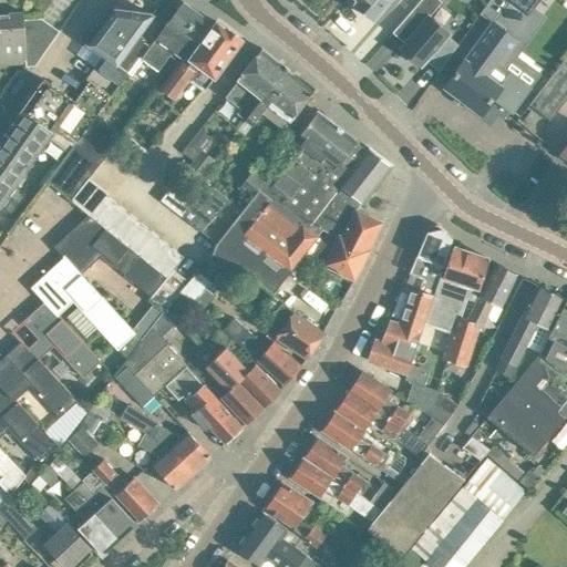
[(354,0),(356,0),(356,6),(373,20),(380,12),(390,0),(354,0)]
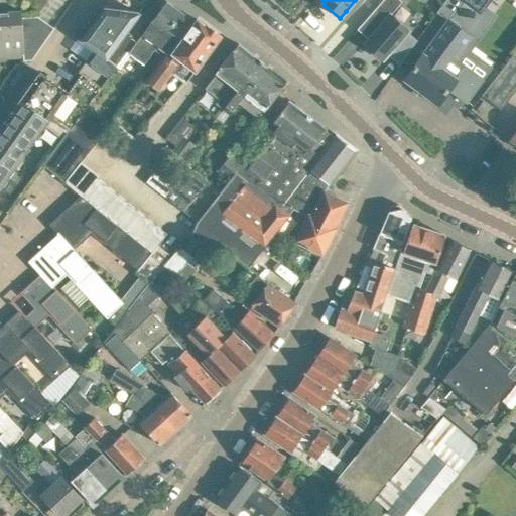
[(400,0),(382,0),(361,25),(372,34),(364,43),(384,60),(409,31),(390,15),(402,2),(400,0)]
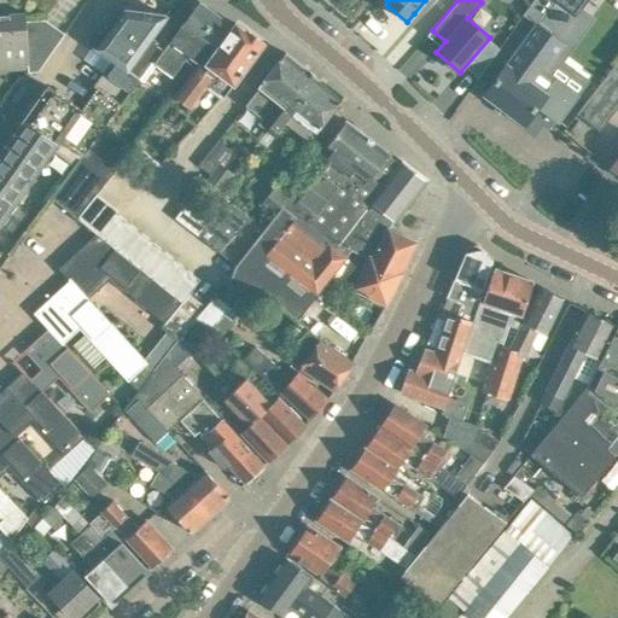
[(507,66),(485,94),(525,123),(538,106),(559,122),(558,124),(559,124),(579,97),(549,74),(589,19),(581,13),(590,0),(534,0),(524,15),(538,25),(507,66)]
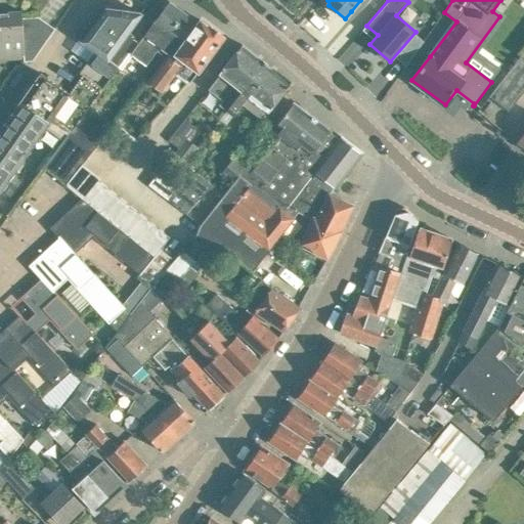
[(175,54),(198,23),(169,1),(138,43),(133,39),(135,36),(129,32),(108,59),(119,67),(122,69),(132,54),(146,64),(160,47),(174,57),(175,54)]
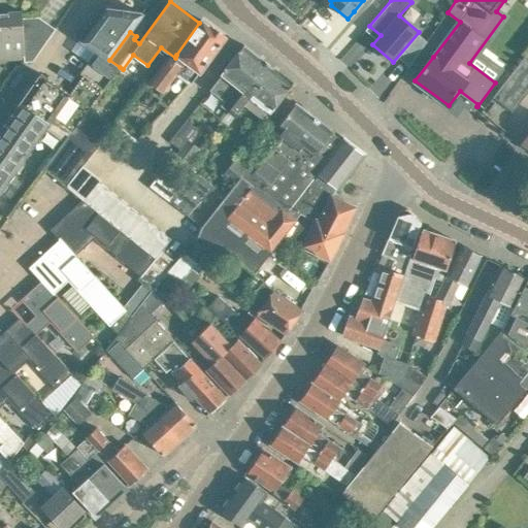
[(109,60),(130,32),(143,14),(141,12),(107,8),(83,41),(96,52),(80,73),(84,75),(103,90),(120,67),(109,60)]
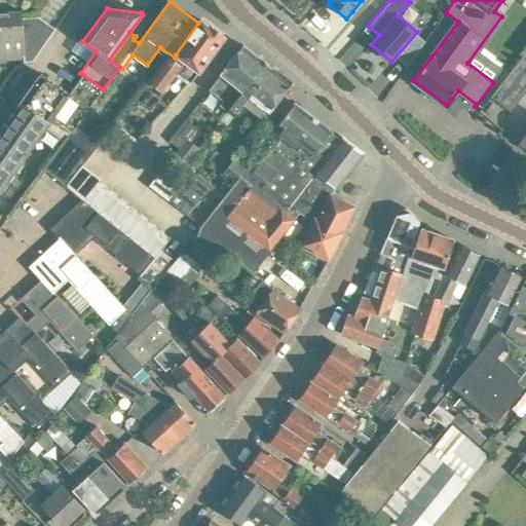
[(33,61),(55,29),(39,16),(23,17),(22,11),(0,12),(0,49),(24,49),(24,62),(33,61)]
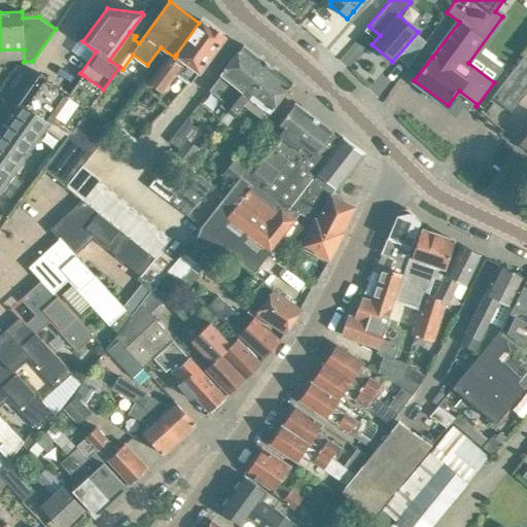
[(200,72),(226,36),(210,25),(210,26),(202,20),(199,23),(176,55),(179,57),(175,61),(169,57),(149,82),(163,92),(178,71),(190,80),(198,71),(200,72)]
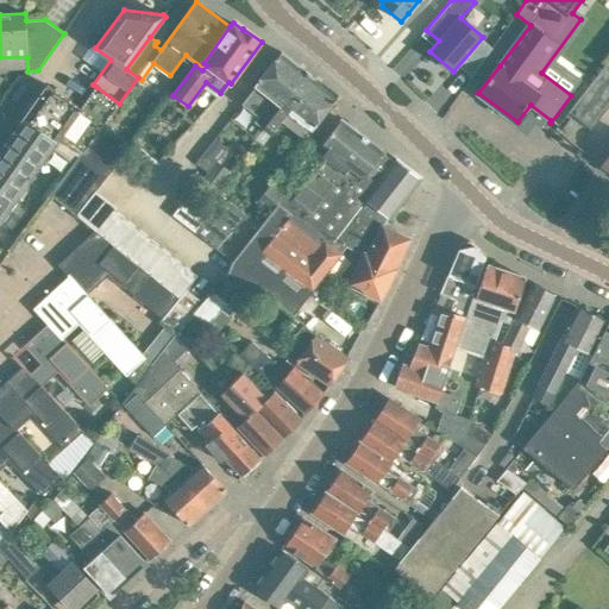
[(281,106),(297,82),(297,77),(303,69),(282,51),(255,86),(256,86),(242,104),(258,117),(255,121),(264,129),(281,106)]
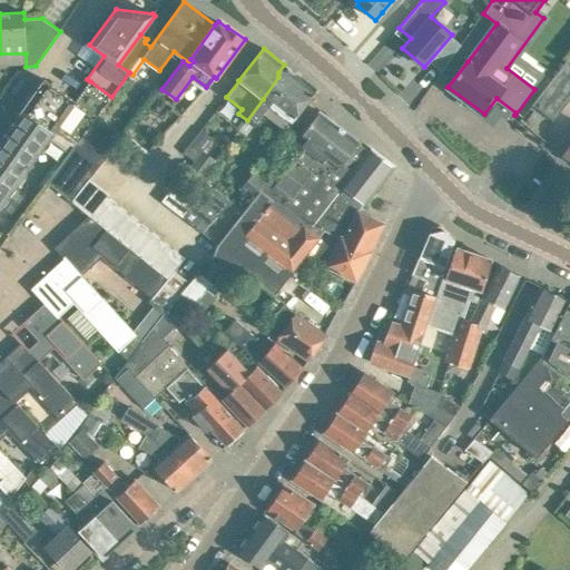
[(569,61),(567,59),(557,72),(569,82),(569,61)]
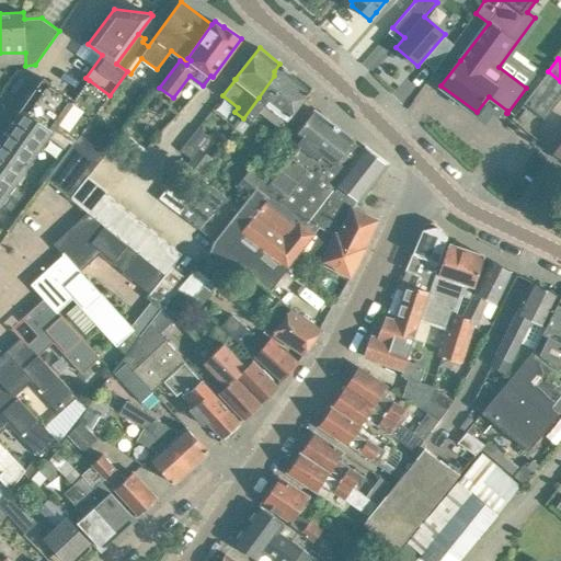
[(312,89),(292,72),(292,71),(281,64),(279,64),(274,71),(274,76),(259,98),(243,118),(235,129),(241,134),(259,112),(277,126),(267,138),(272,141),(312,89)]
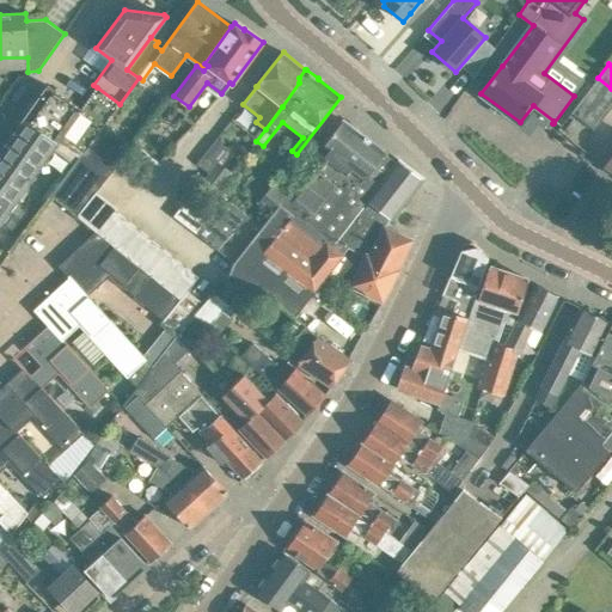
[(611,106),(611,89),(598,78),(589,90),(611,108),(611,106)]
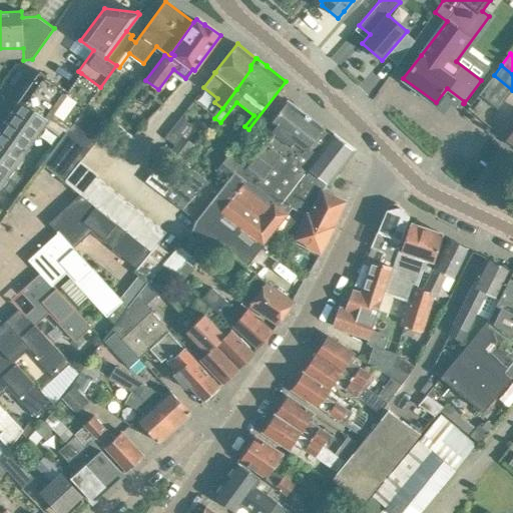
[(61,141),(86,107),(100,87),(81,73),(68,91),(40,71),(28,87),(0,126),(0,185),(41,128),(61,141)]
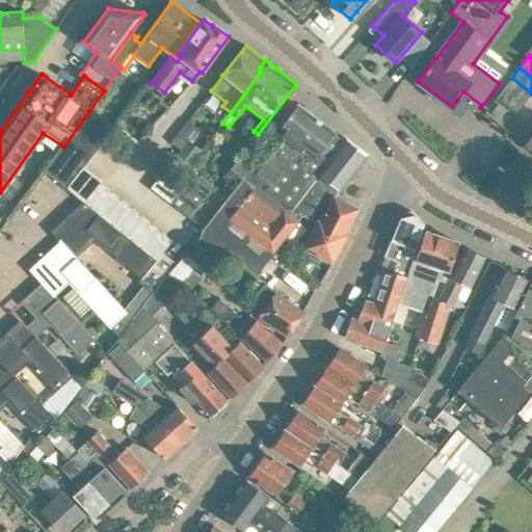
[(531,94),(512,78),(504,88),(524,104),(531,94)]
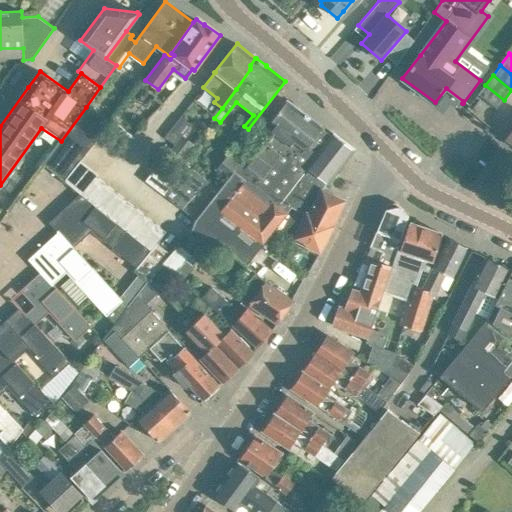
[(504,100),(485,85),(478,94),(497,109),(504,100)]
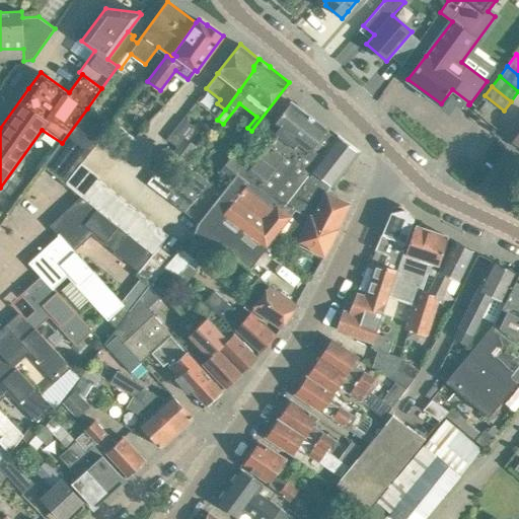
[(311,169),(336,137),(326,131),(327,130),(303,112),(303,107),(298,103),(294,104),(291,101),(279,118),(274,125),(279,129),(276,134),(277,136),(250,171),(244,167),(239,174),(282,208),(306,176),(311,169)]
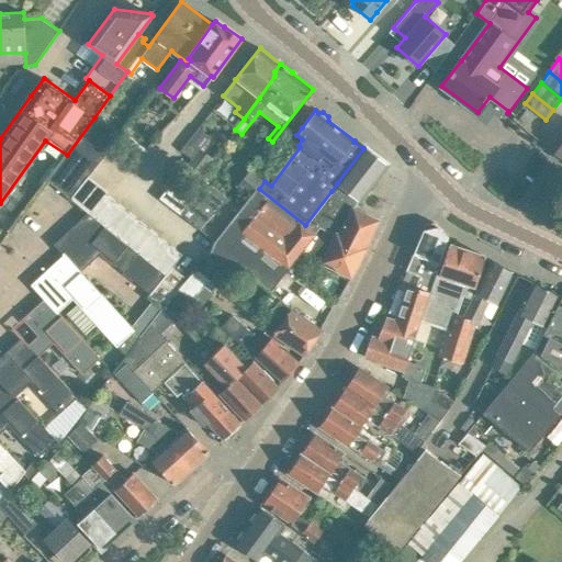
[(528,125),(535,116),(526,110),(519,119),(528,125)]
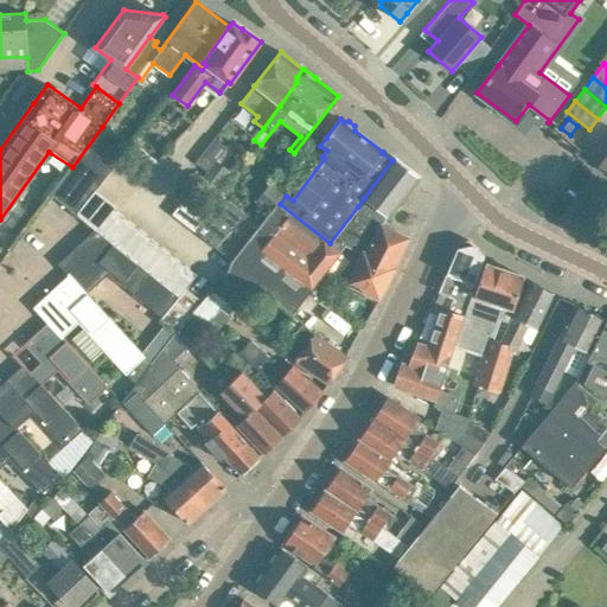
[(77,215),(128,147),(102,127),(72,167),(52,196),(77,215)]
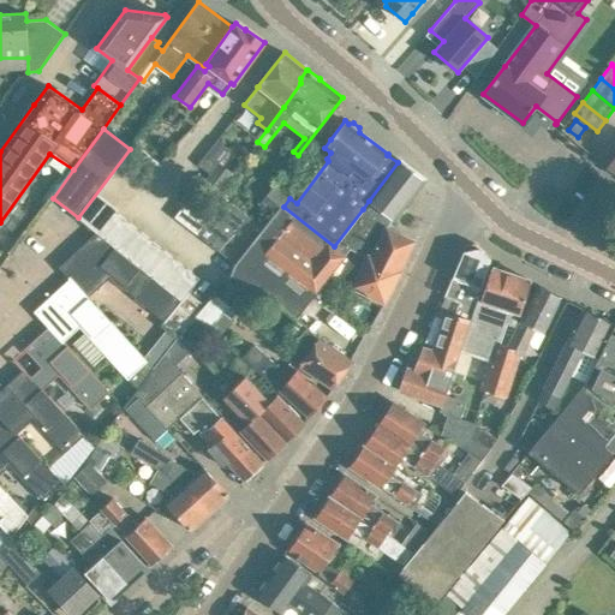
[(210,174),(230,149),(218,139),(198,165),(210,174)]
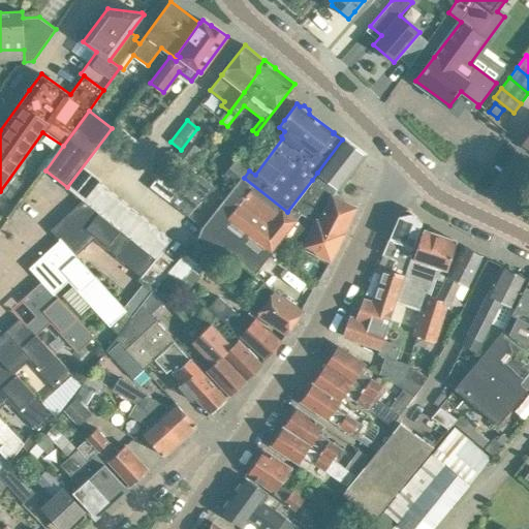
[(255,275),(298,220),(303,214),(318,222),(305,247),(315,253),(313,257),(329,265),(331,259),(330,258),(337,244),(339,243),(343,237),(342,235),(356,208),(335,196),(336,194),(336,191),(338,189),(339,190),(348,179),(349,179),(354,173),(354,172),(355,169),(354,168),(366,154),(344,137),(342,139),(317,173),(312,180),(287,212),(244,178),(243,179),(207,228),(199,248),(235,257),(255,275)]
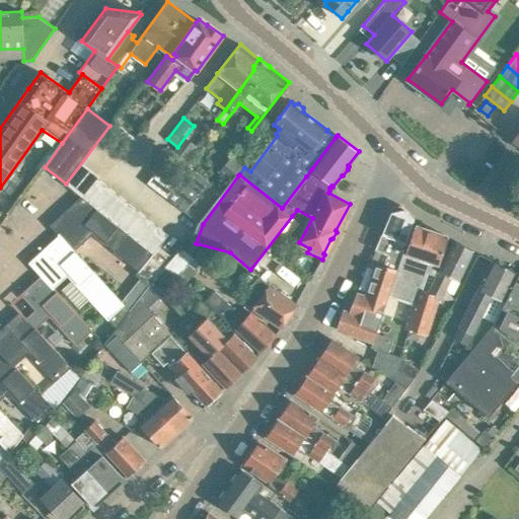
[(239,174),(244,167),(232,158),(226,167),(238,175),(239,174)]
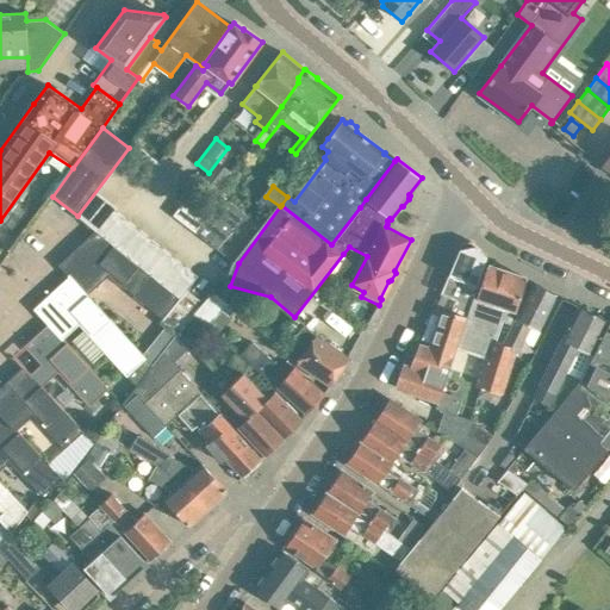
[(182,204),(173,216),(216,249),(248,216),(223,197),(205,222),(182,204)]
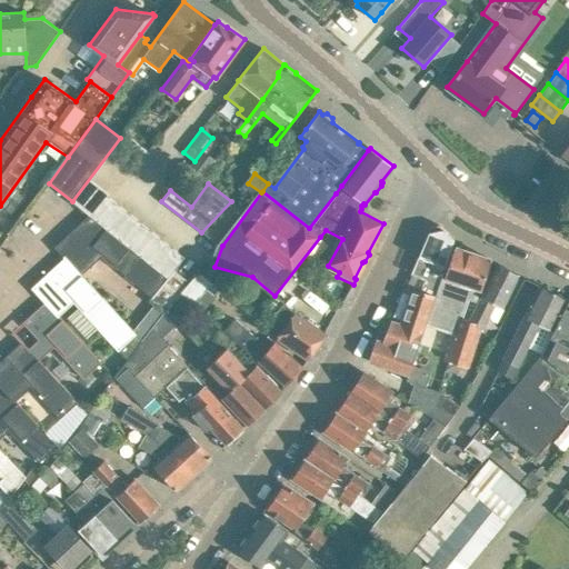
[(102,227),(119,206),(108,197),(91,218),(102,227)]
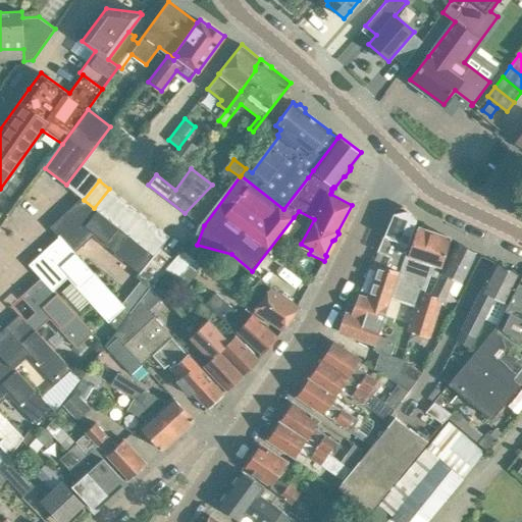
[(104,215),(119,197),(109,189),(94,208),(104,215)]
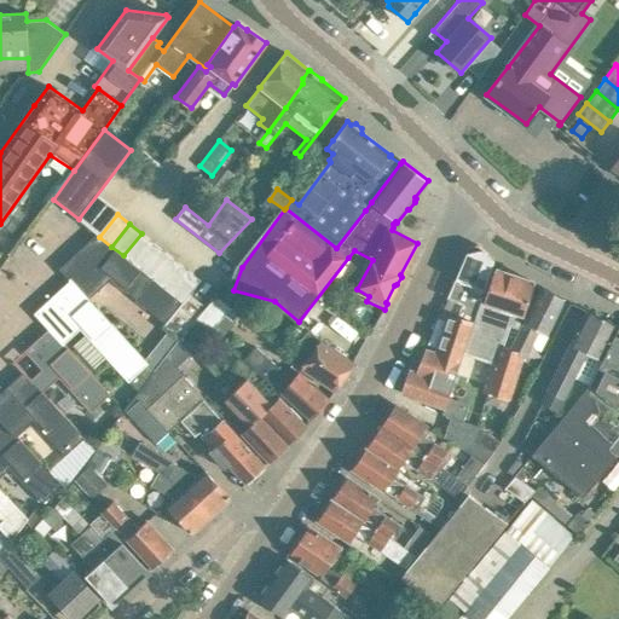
[(136,265),(154,242),(142,233),(123,255),(136,265)]
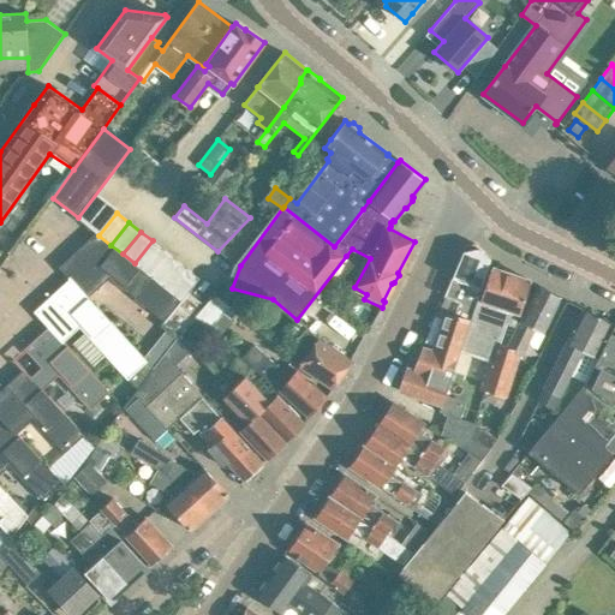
[(99,236),(96,233),(85,246),(60,269),(71,281),(72,280),(88,297),(107,279),(109,278),(166,323),(181,303),(180,302),(168,292),(157,282),(145,273),(135,263),(123,254),(111,245),(99,236)]
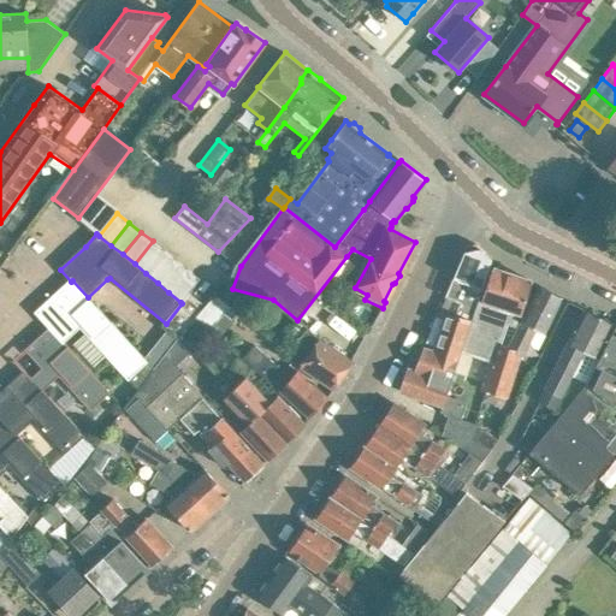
[(146,273),(164,250),(153,241),(135,264),(146,273)]
